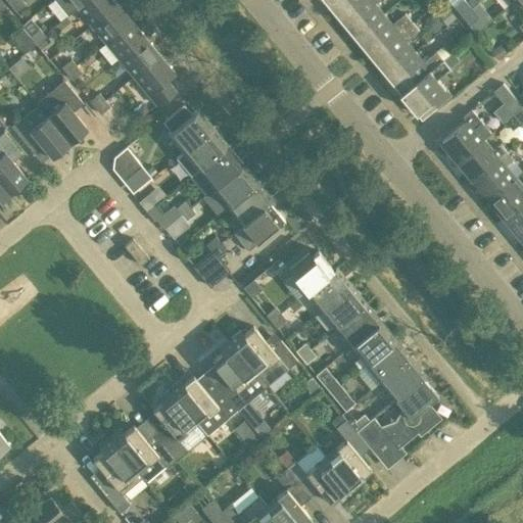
[(26,3),(22,0),(15,0),(10,4),(16,11),(26,3)]
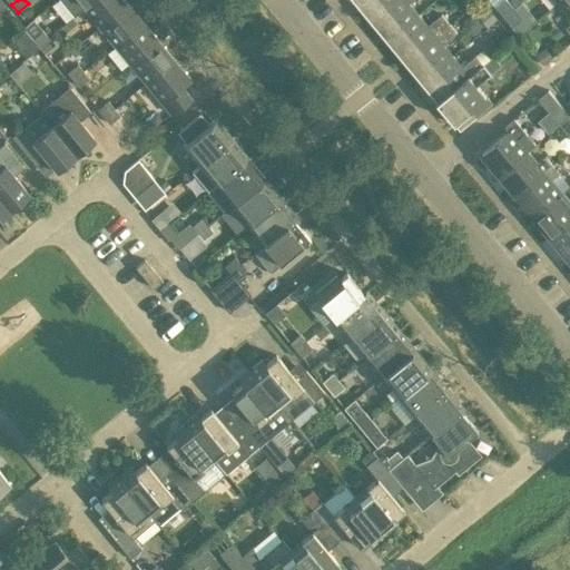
[(59,0),(72,17),(82,8),(92,0),(59,0)]
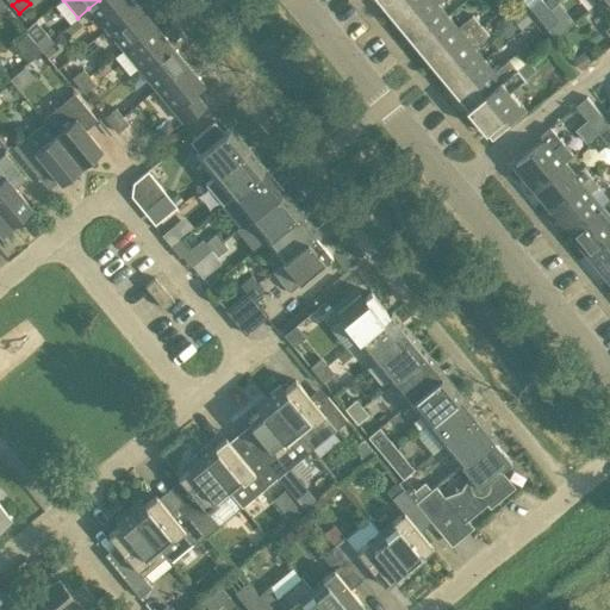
[(134,0),(99,0),(88,8),(105,29),(136,2),(134,0)]
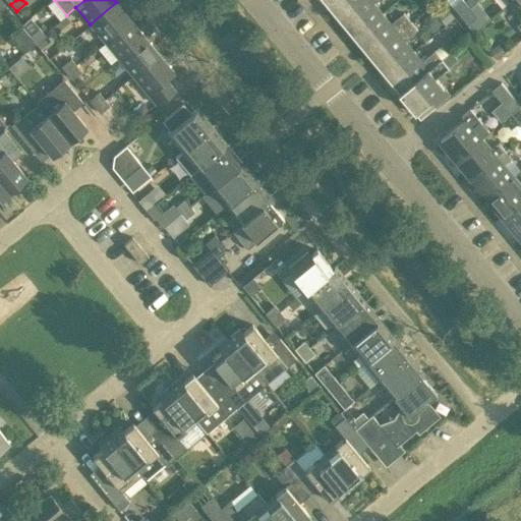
[(325,0),(339,16),(358,0),(325,0)]
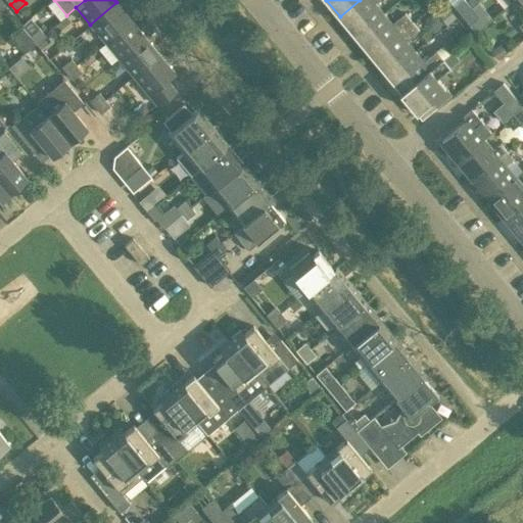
[(360,0),(340,16),(355,35),(383,12),(375,2),(377,0),(360,0)]
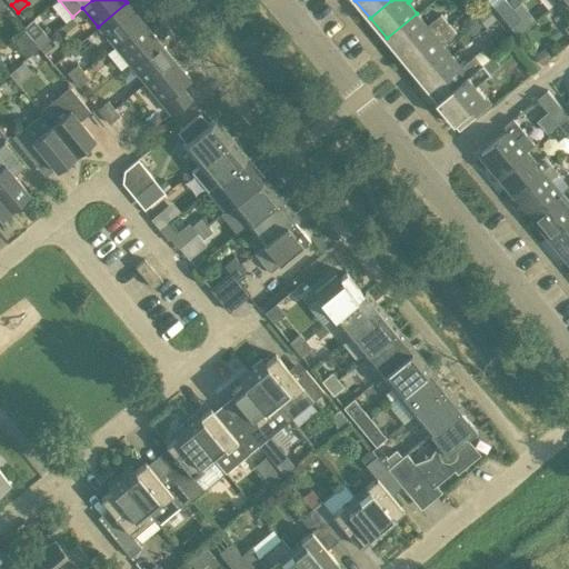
[(507,0),(500,0),(495,6),(502,16),(513,8),(507,0)]
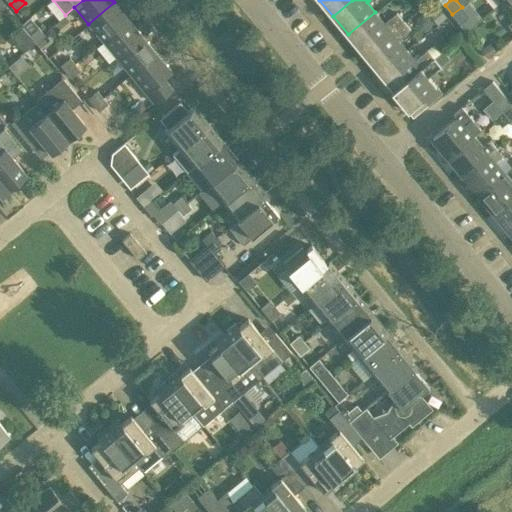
[(511,0),(503,0),(500,3),(511,16),(511,20),(508,24),(511,28),(511,0)]
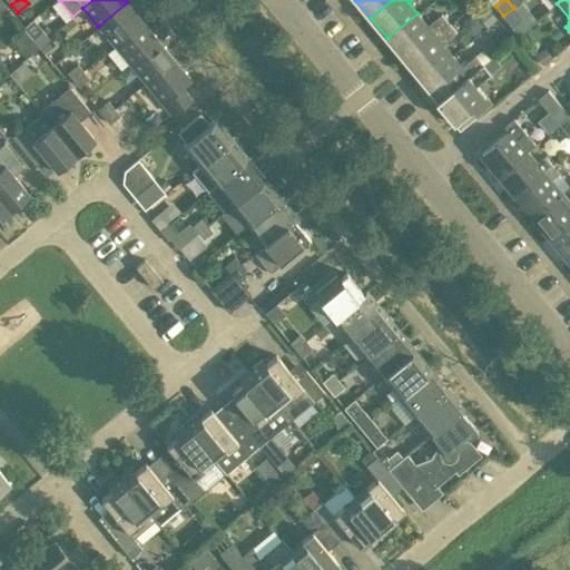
[(127,2),(98,27),(114,45),(143,21),(127,2)]
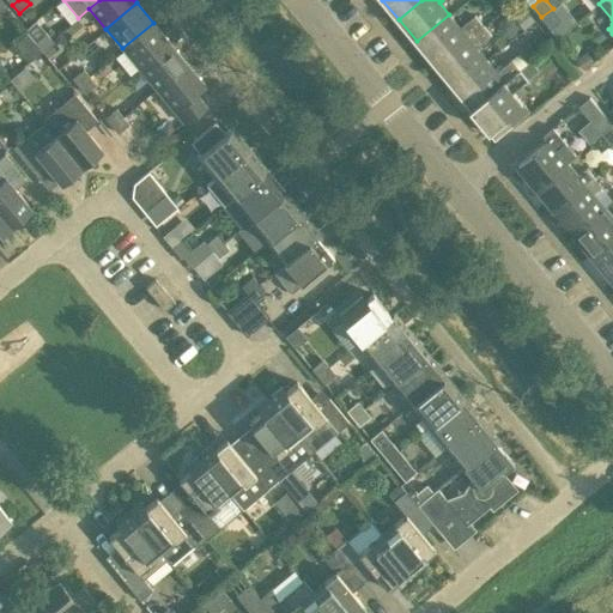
[(560,2),(553,8),(541,17),(551,28),(569,13),(560,2)]
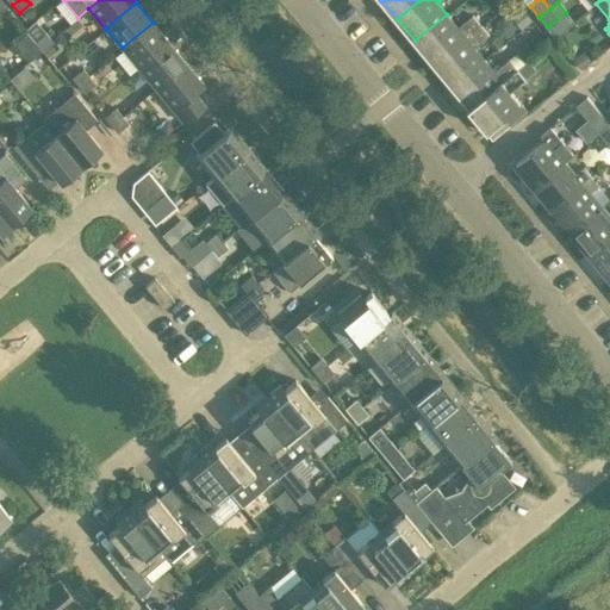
[(522,26),(530,19),(522,8),(512,16),(522,26)]
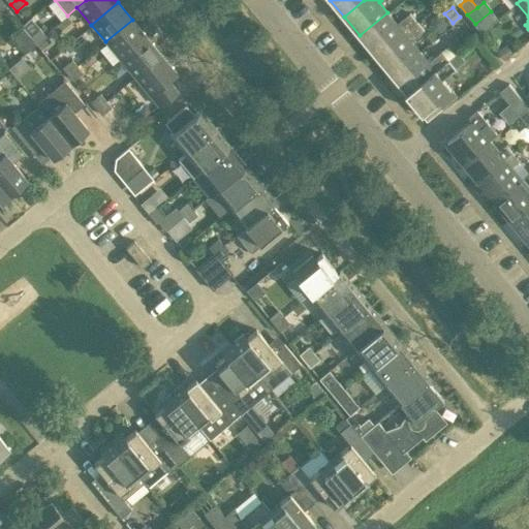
[(387,12),(360,35),(376,55),(416,21),(409,12),(397,23),(387,12)]
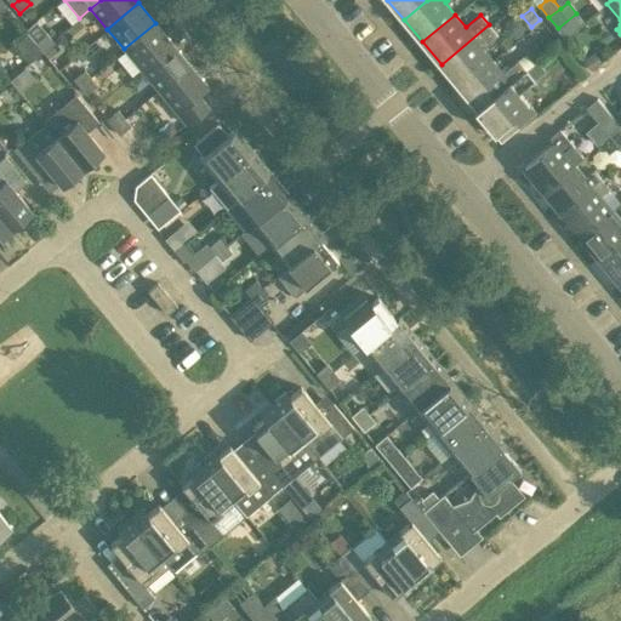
[(52,40),(47,33),(36,21),(26,29),(36,43),(41,49),(52,40)]
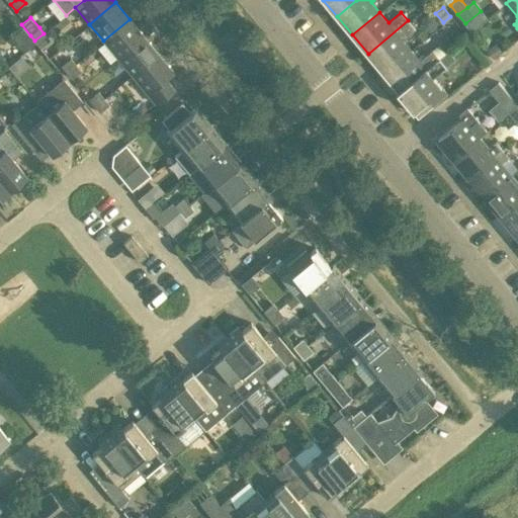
[(130,19),(103,40),(117,58),(144,35),(130,19)]
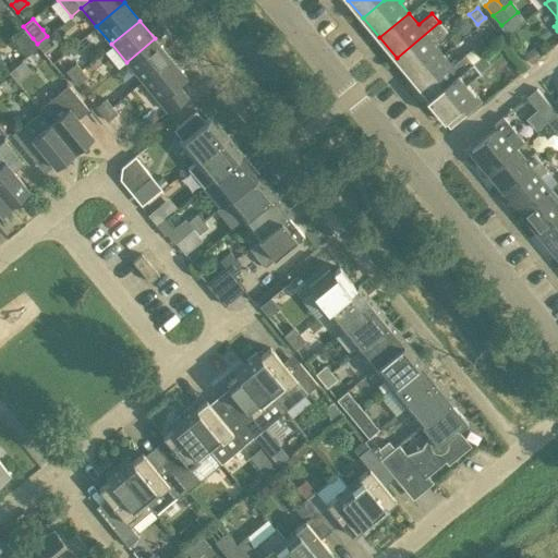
[(439,22),(397,58),(413,77),(443,53),(434,43),(447,31),(439,22)]
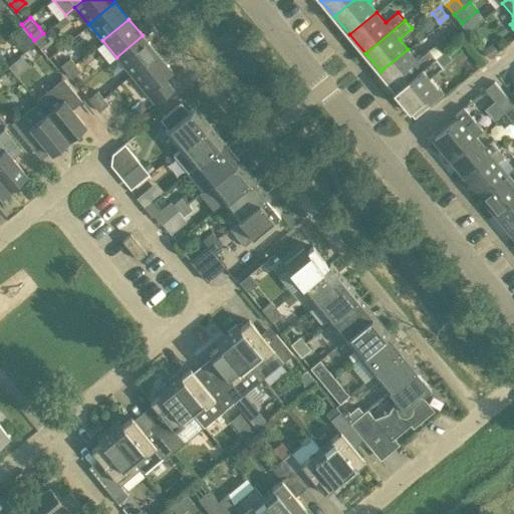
[(49,40),(43,33),(34,40),(40,47),(49,40)]
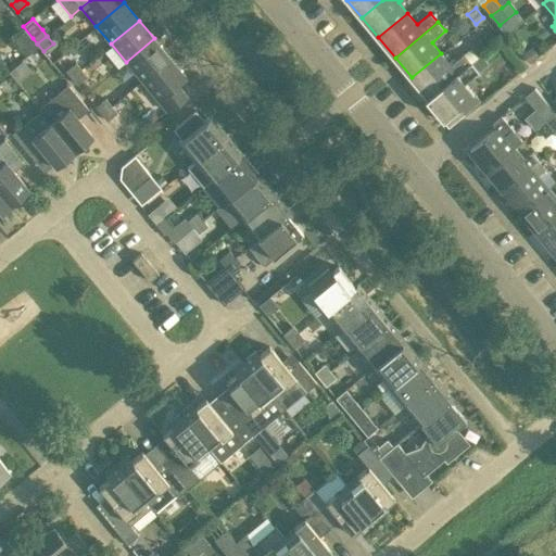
[(154,38),(126,62),(140,80),(169,57),(154,38)]
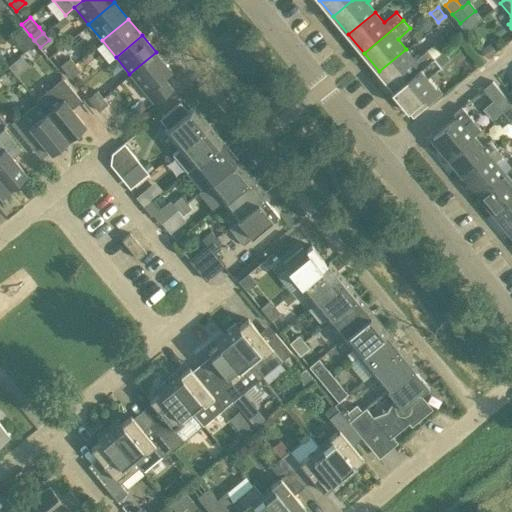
[(481,49),(487,56),(495,50),(489,43),(481,49)]
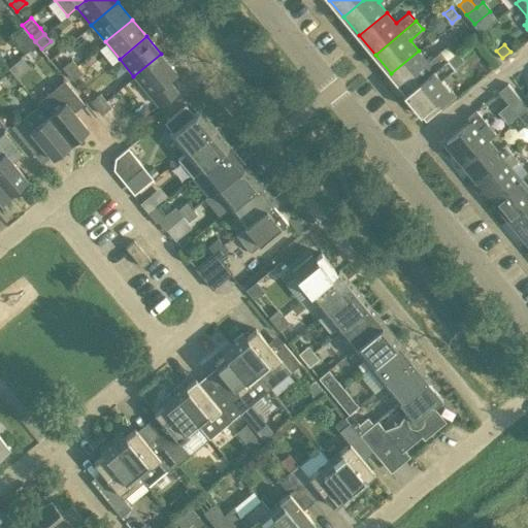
[(419,51),(391,73),(406,93),(448,59),(440,51),(427,61),(419,51)]
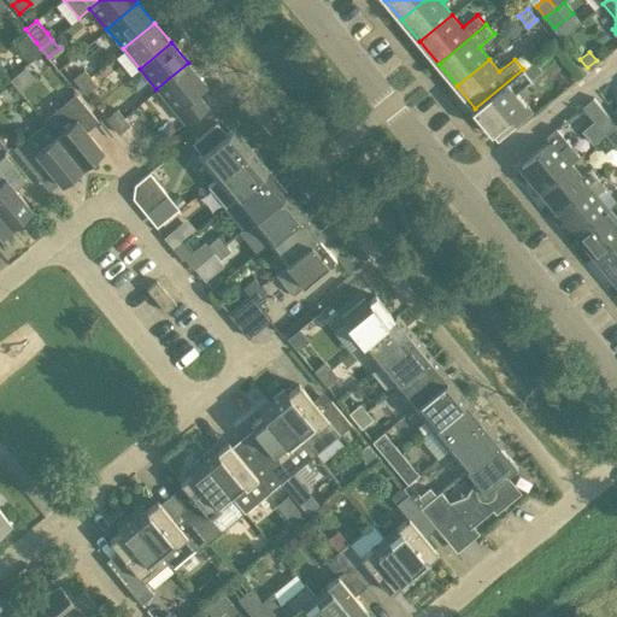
[(524,70),(523,69),(475,109),(499,137),(532,110),(516,92),(532,78),(542,70),(535,60),(524,70)]
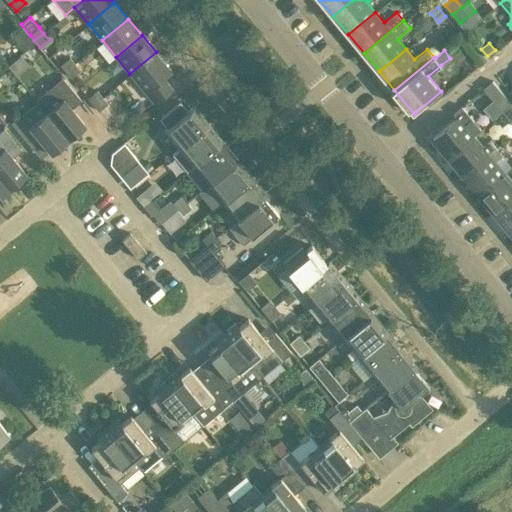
[(156,52),(129,74),(152,102),(172,85),(163,75),(170,69),(156,52)]
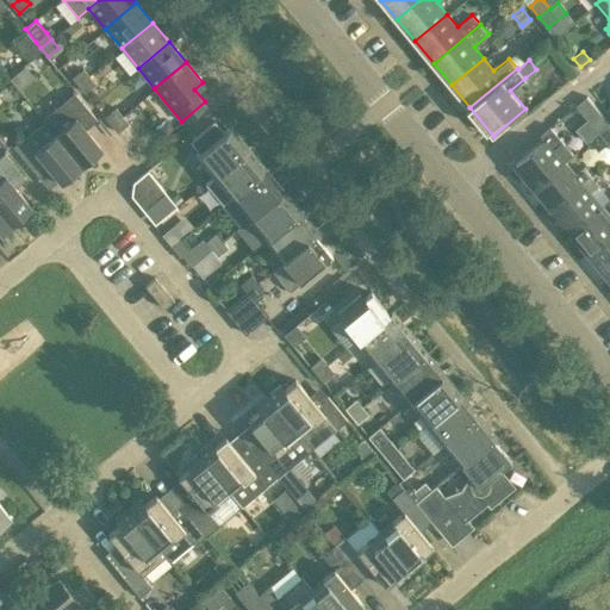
[(73,78),(78,83),(88,75),(83,68),(73,78)]
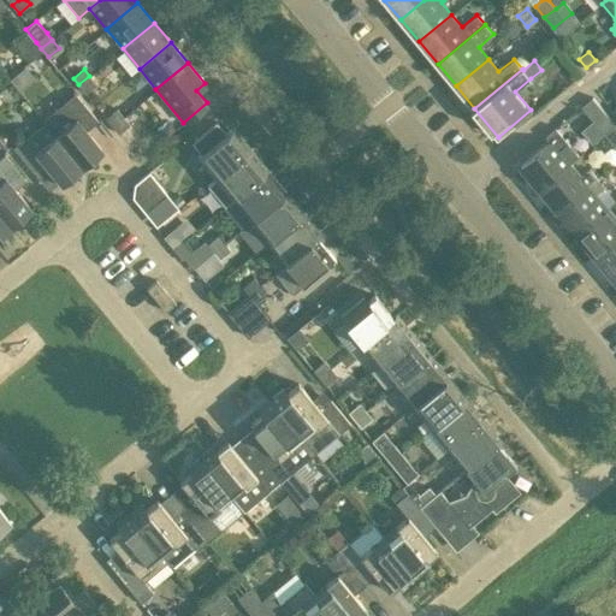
[(96,84),(89,76),(78,84),(86,93),(96,84)]
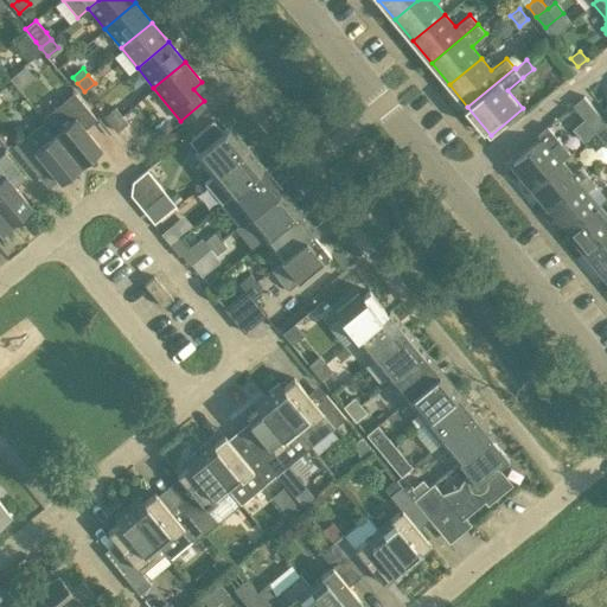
[(53,134),(55,133),(80,164),(100,147),(81,125),(94,114),(76,93),(42,120),(53,134)]
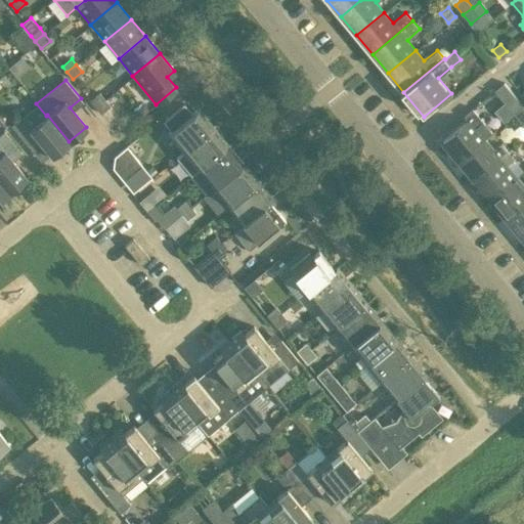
[(504,82),(494,90),(514,114),(523,105),(504,82)]
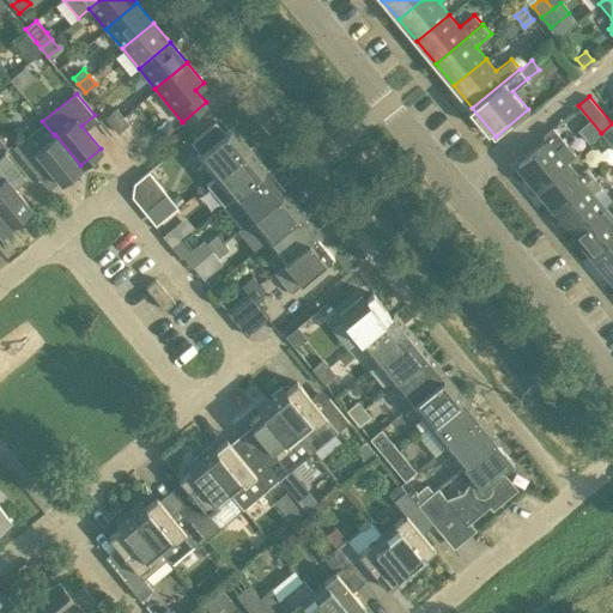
[(105,117),(111,125),(122,115),(116,109),(105,117)]
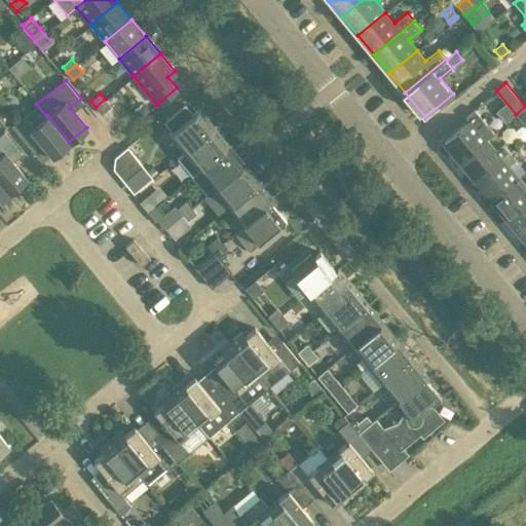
[(111,106),(105,99),(96,107),(102,114),(111,106)]
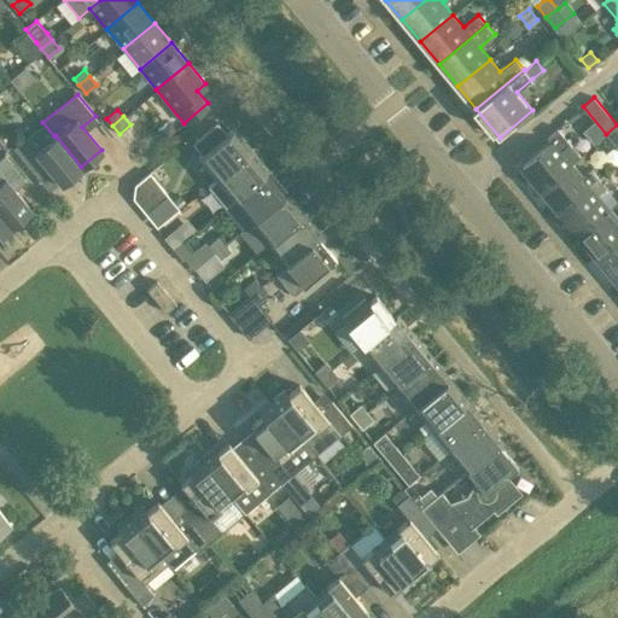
[(248,152),(229,130),(226,134),(216,122),(192,143),(200,155),(197,157),(215,179),(248,152)]
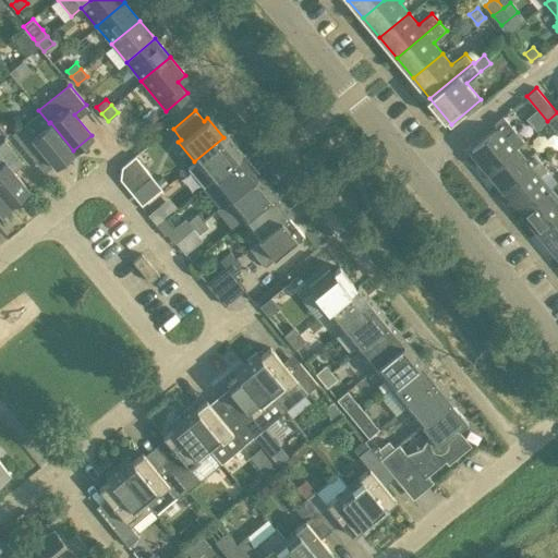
[(547,121),(557,133),(557,132),(557,112),(547,121)]
